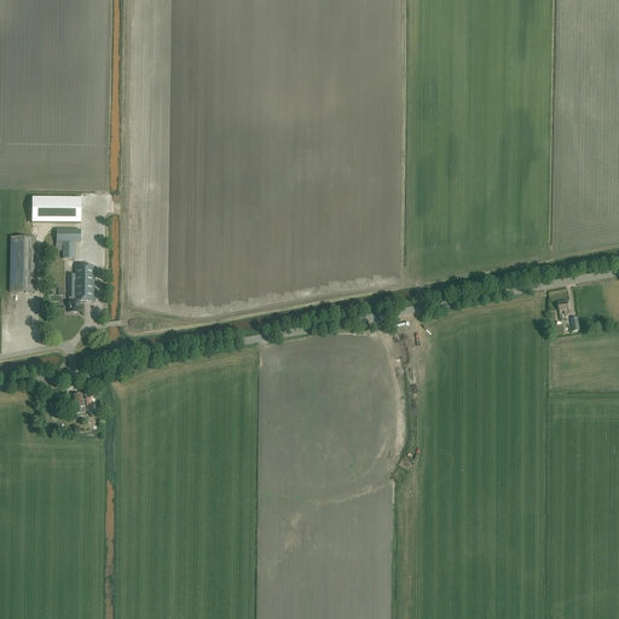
[(33,198),(32,223),(80,223),(81,198),(33,198)]
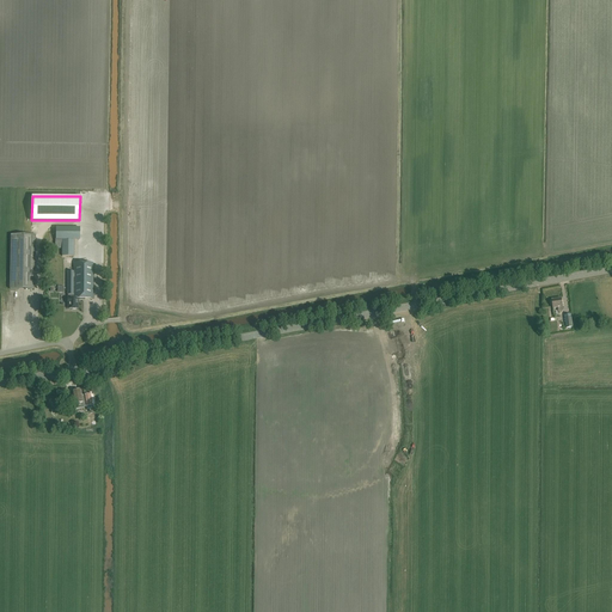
[(80,228),(56,227),(56,240),(56,249),(62,249),(62,256),(73,256),(73,240),(80,240),(80,228)]
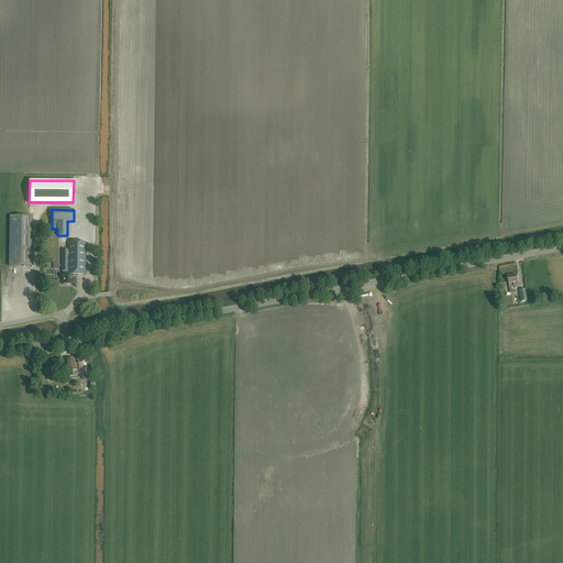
[(33,217),(10,216),(9,266),(32,266),(33,217)]
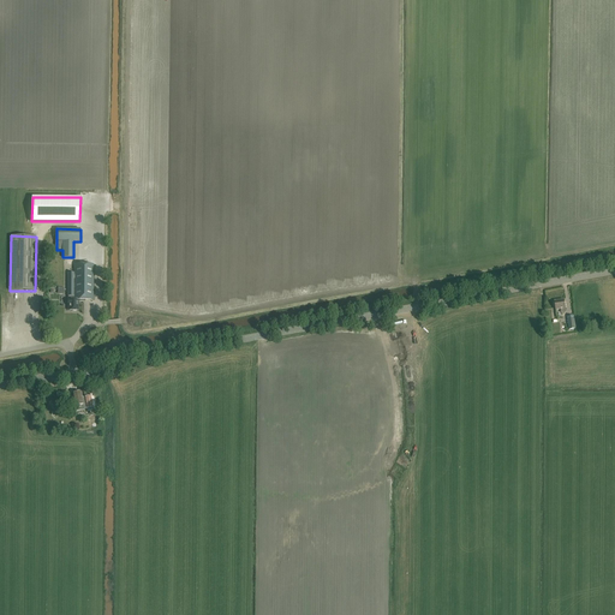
[(94,264),(75,264),(75,273),(69,273),(69,276),(67,276),(67,278),(69,278),(67,287),(67,297),(70,297),(70,300),(67,300),(67,305),(69,305),(69,310),(72,310),(73,311),(78,311),(78,302),(79,302),(79,300),(94,300),(94,264)]
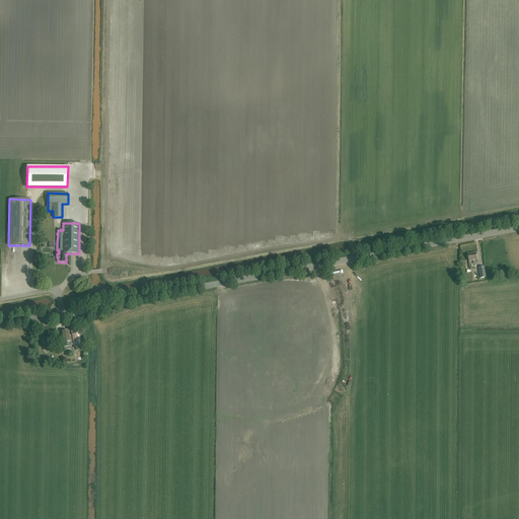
[(477,264),(475,253),(468,254),(469,262),(473,262),(473,264),(477,264)]
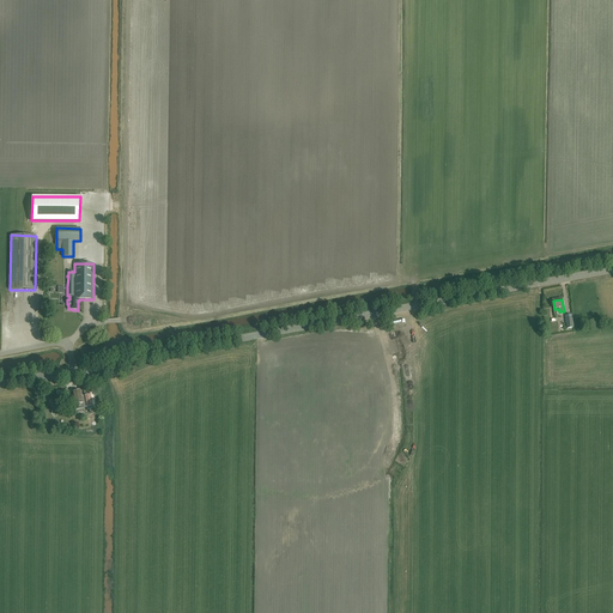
[(74,405),(76,411),(84,408),(84,407),(92,406),(90,394),(84,395),(85,402),(84,402),(84,404),(83,404),(80,390),(72,393),(74,405)]
